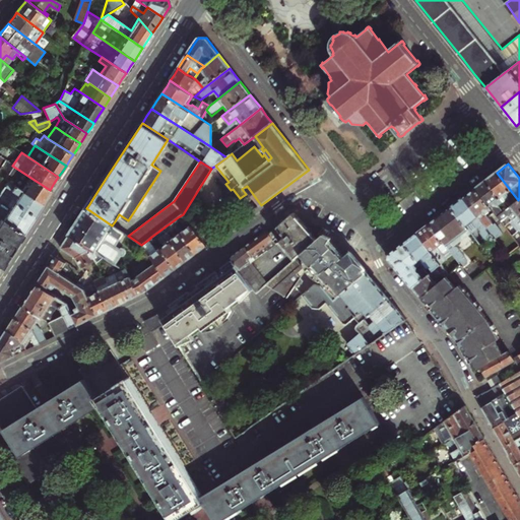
[(7,182),(41,203),(47,194),(50,190),(12,166),(11,165),(2,178),(7,182)]
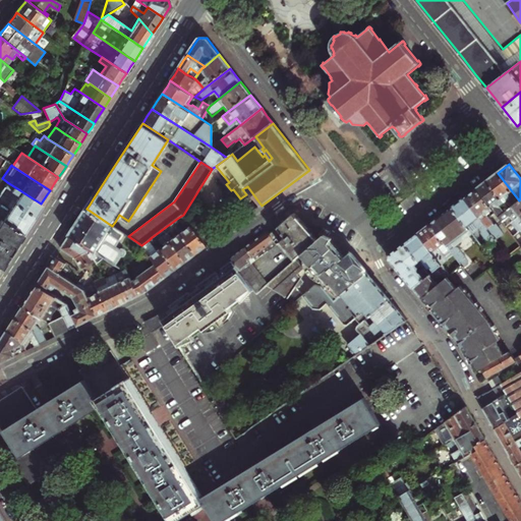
[(493,177),(487,181),(502,198),(504,203),(508,199),(513,207),(519,200),(498,173),(493,177)]
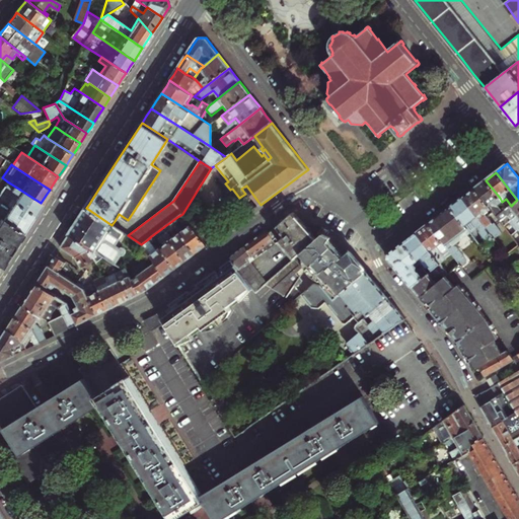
[(480,183),(475,189),(490,207),(497,216),(503,212),(498,204),(496,204),(494,202),(500,198),(486,180),(480,183)]
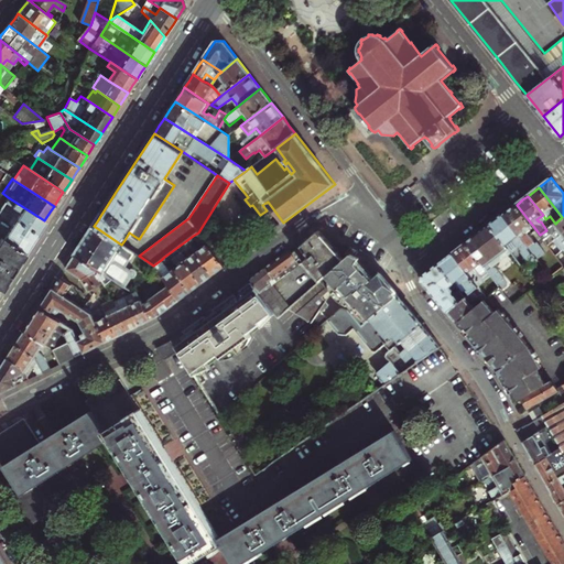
[(8,197),(0,209),(36,234),(41,226),(44,220),(8,197)]
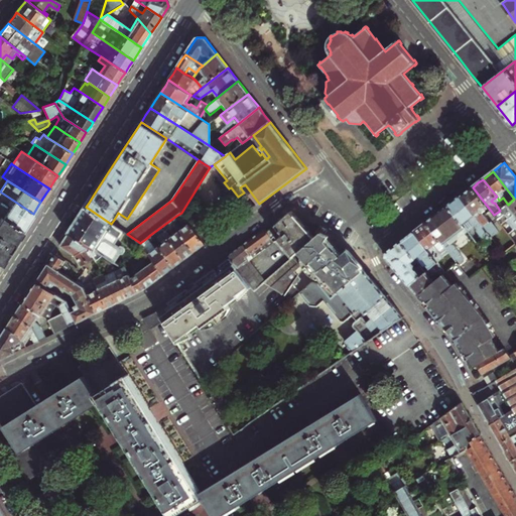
[(467,191),(461,197),(492,237),(501,230),(494,220),(490,223),(481,211),(487,206),(473,187),(467,191)]
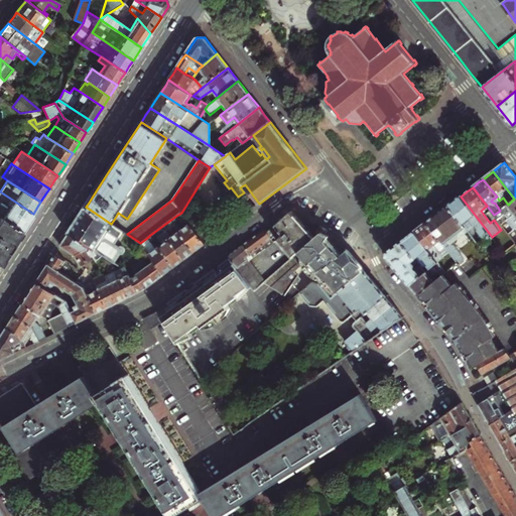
[(0,217),(0,218),(21,231),(29,220),(33,214),(0,191),(0,217)]
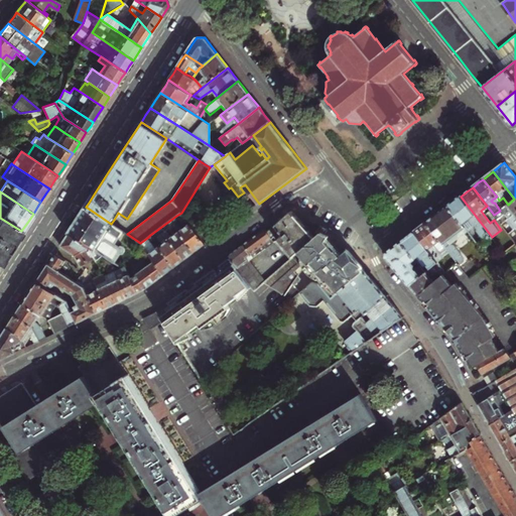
[(456,201),(448,206),(469,232),(470,233),(477,227),(479,230),(478,231),(486,242),(492,237),(461,197),(456,201)]
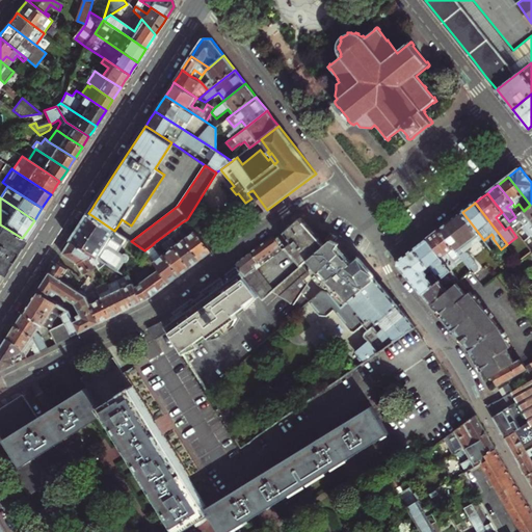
[(531,203),(530,205),(524,211),(515,217),(509,221),(511,225),(520,219),(524,225),(531,218),(531,203)]
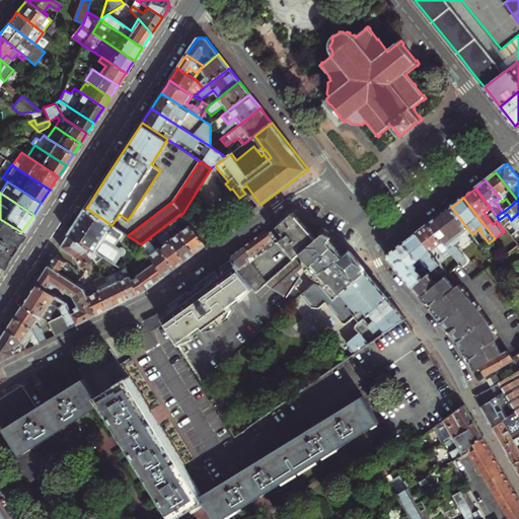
[(440,216),(429,224),(452,254),(460,265),(462,267),(463,267),(467,264),(467,260),(457,247),(454,245),(471,233),(451,207),(440,216)]
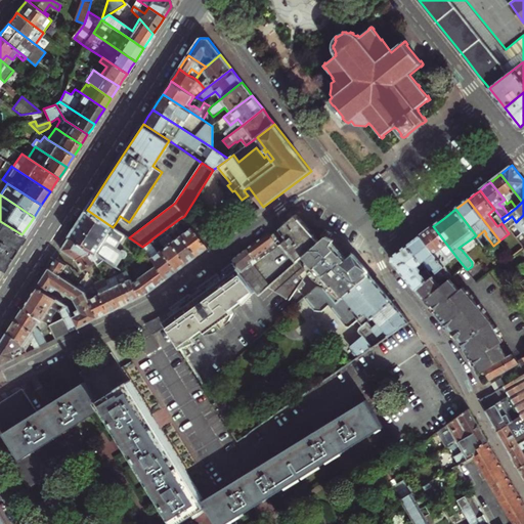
[(113,227),(87,210),(78,224),(70,236),(79,243),(89,250),(100,257),(117,268),(123,258),(125,258),(126,257),(127,255),(127,253),(126,252),(123,250),(121,251),(118,249),(126,235),(113,227)]
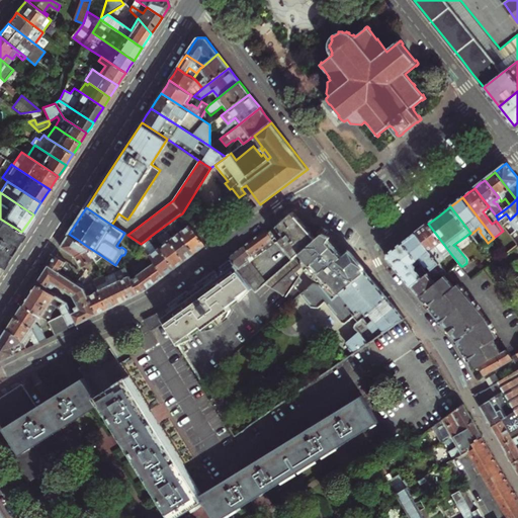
[(294,257),(316,237),(306,226),(293,211),(276,227),(283,237),(279,240),(294,257)]
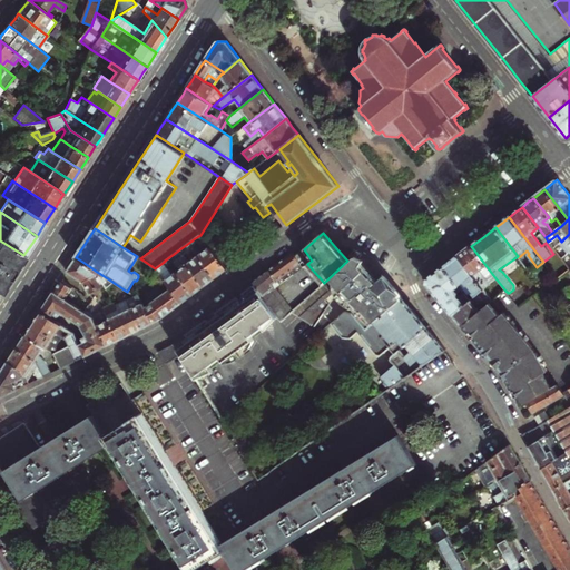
[(569,234),(561,242),(553,248),(557,252),(564,245),(569,252),(569,234)]
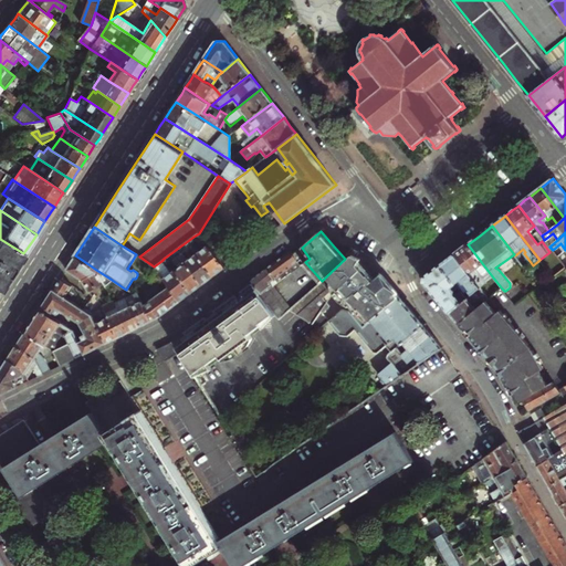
[(205,248),(197,253),(213,276),(220,272),(224,268),(199,233),(194,237),(202,248),(205,248)]
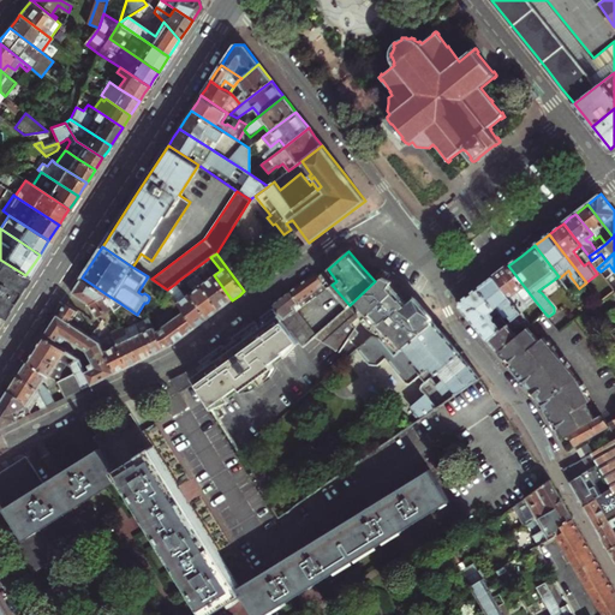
[(0,258),(0,269),(21,284),(23,279),(25,275),(0,260),(0,258)]
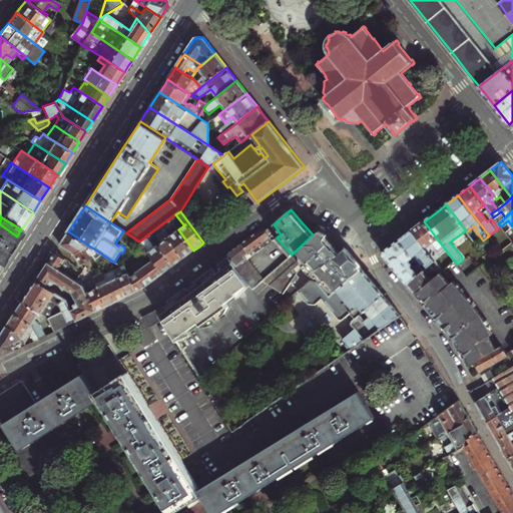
[(281,234),(274,224),(272,221),(268,224),(266,226),(275,238),(277,237),(281,234)]
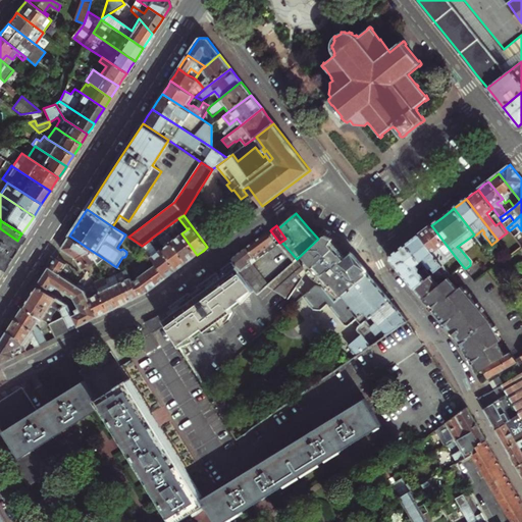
[(425,229),(419,235),(442,265),(455,256),(431,225),(425,229)]
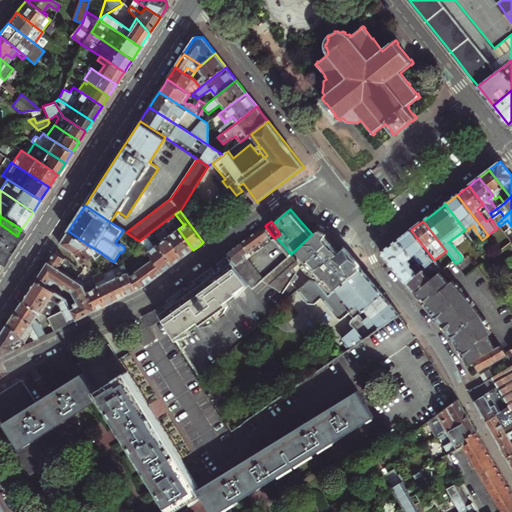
[(0,261),(5,254),(14,240),(17,236),(0,224),(0,261)]
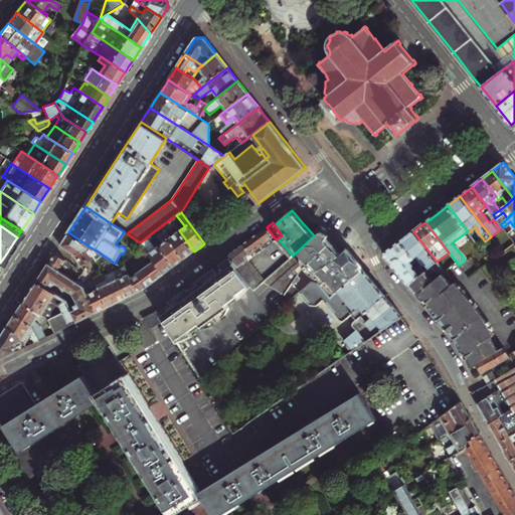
[(324,301),(326,302),(364,270),(356,260),(347,249),(338,240),(328,229),(326,228),(320,225),(314,235),(293,255),(266,280),(268,282),(270,284),(272,285),(274,286),(278,288),(280,289),(282,290),(284,293),(287,290),(289,292),(295,281),(297,282),(303,276),(297,269),(308,260),(321,276),(327,277),(327,280),(326,283),(325,284),(324,286),(322,288),(319,284),(311,282),(300,292),(311,305),(318,306),(324,301)]
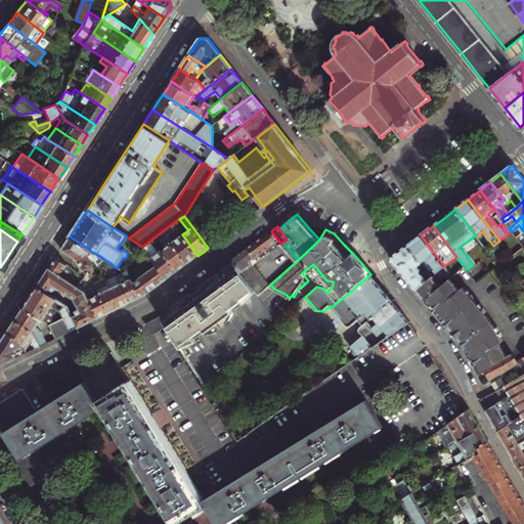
[(270,252),(277,246),(268,232),(259,239),(247,248),(255,258),(259,255),(260,256),(262,254),(261,253),(267,248),(270,252)]
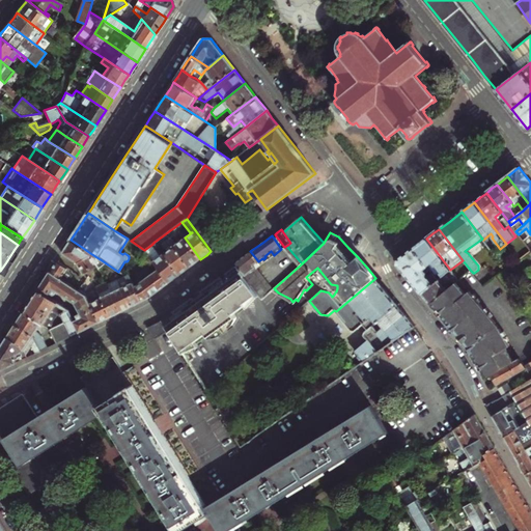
[(165,240),(162,236),(155,242),(158,245),(165,240)]
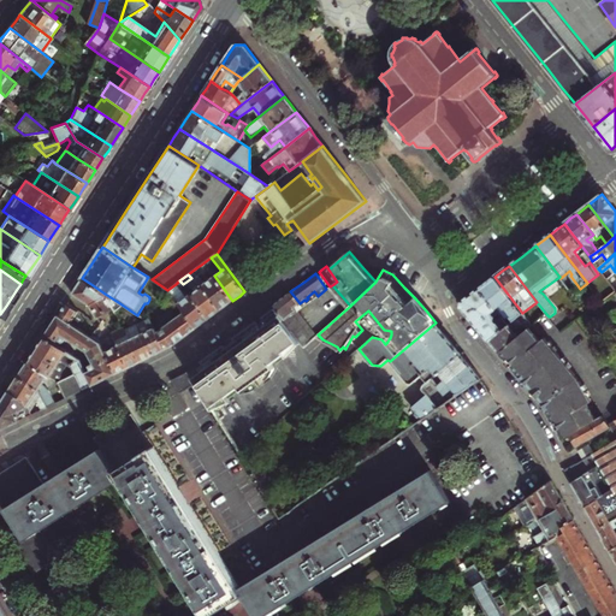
[(214,276),(202,285),(220,309),(226,306),(232,301),(214,276)]
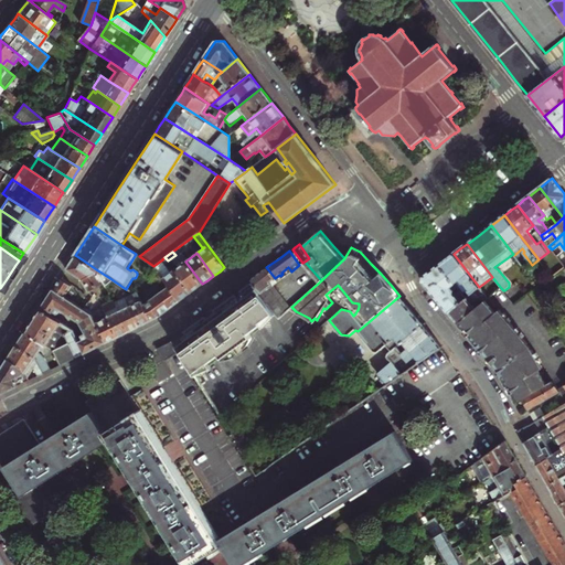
[(178,267),(174,270),(191,292),(196,288),(202,284),(185,262),(180,254),(172,259),(178,267)]
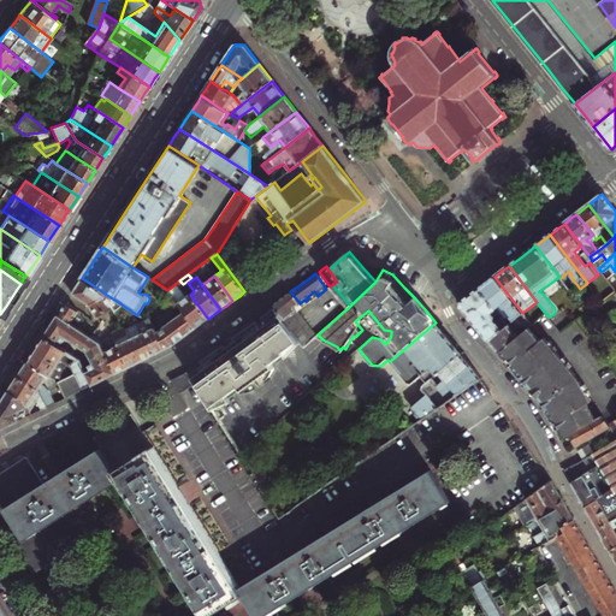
[(487,282),(480,288),(501,315),(508,309),(516,319),(523,314),(522,313),(495,277),(487,282)]
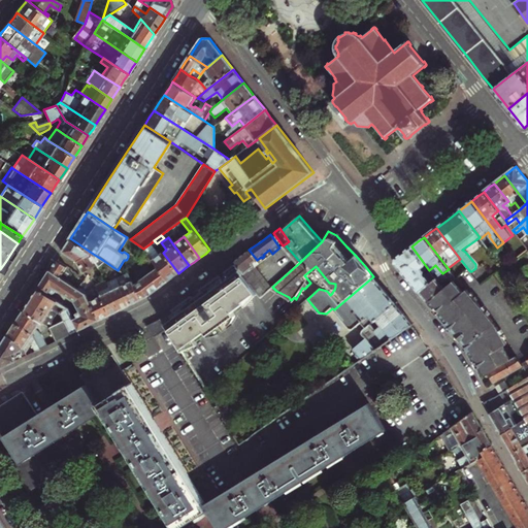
[(79,244),(70,238),(66,244),(62,251),(67,254),(71,257),(79,244)]
